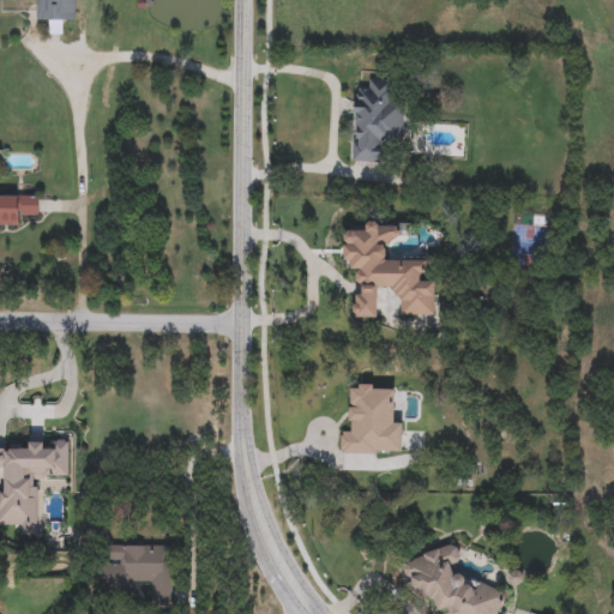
[(37,22),(37,0),(74,0),(74,22),(37,22)]
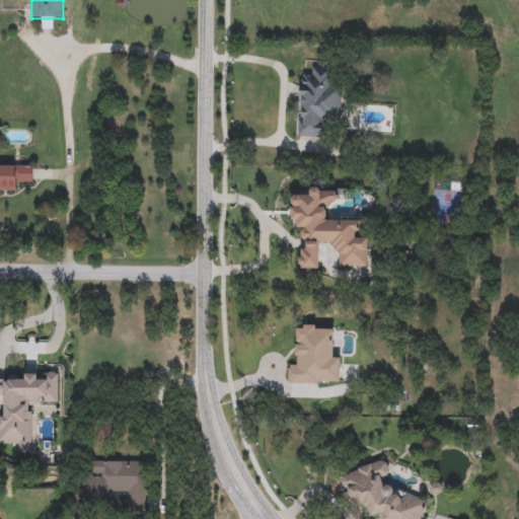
[(300,77),(312,77),(312,68),(330,68),(329,89),(342,90),(342,119),(320,118),(320,138),(299,137),(300,77)]
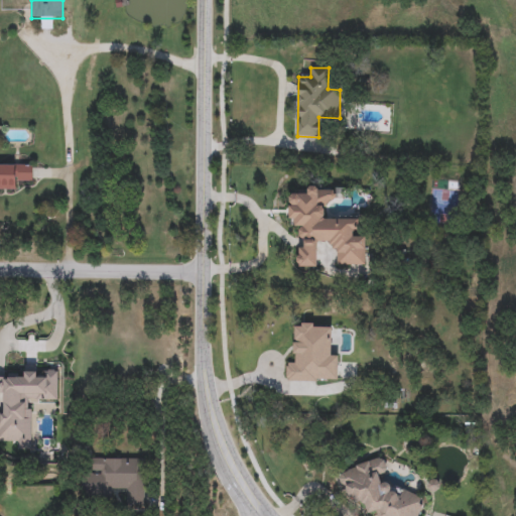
[(0,189),(0,165),(32,165),(32,175),(32,181),(19,181),(19,189),(0,189)]
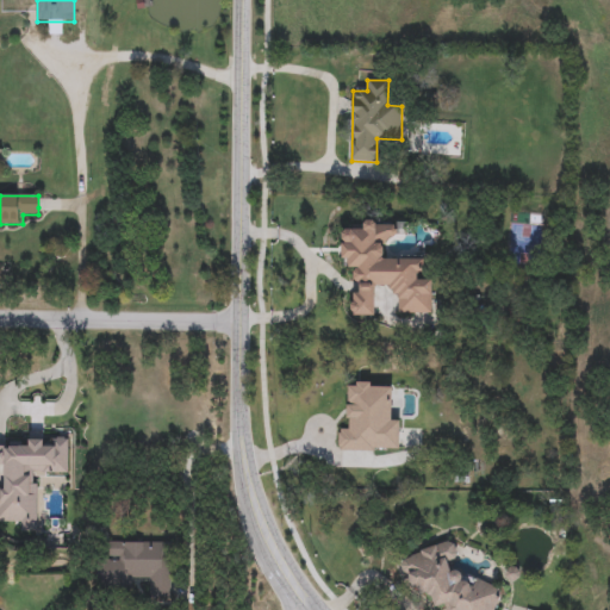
[(430,313),(397,312),(398,288),(375,287),(373,316),(346,315),(350,224),(394,226),(394,238),(385,238),(384,257),(422,260),(422,279),(433,280),(430,313)]
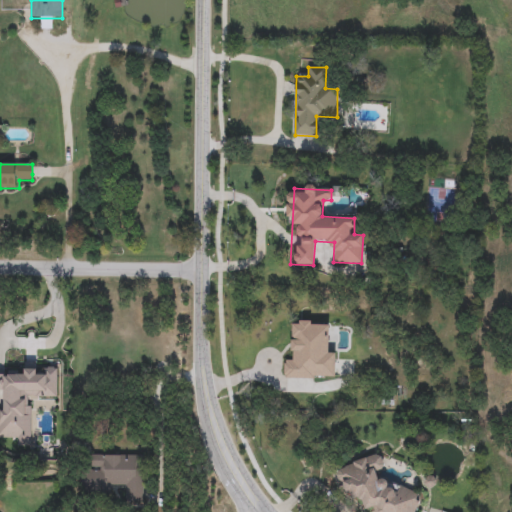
[(282,380),(313,382),(313,381),(334,382),(335,356),(328,356),(329,329),(310,328),(310,324),(297,323),(297,326),(290,328),(289,354),(292,354),(292,363),(285,362),(285,365),(283,366),(282,380)]
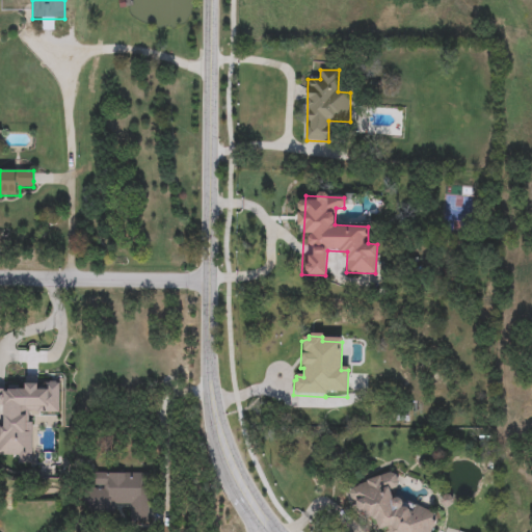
[(31,413),(32,463),(17,463),(17,452),(0,452),(0,424),(1,424),(1,407),(0,407),(0,388),(25,388),(25,378),(40,378),(40,384),(59,384),(59,413),(31,413)]
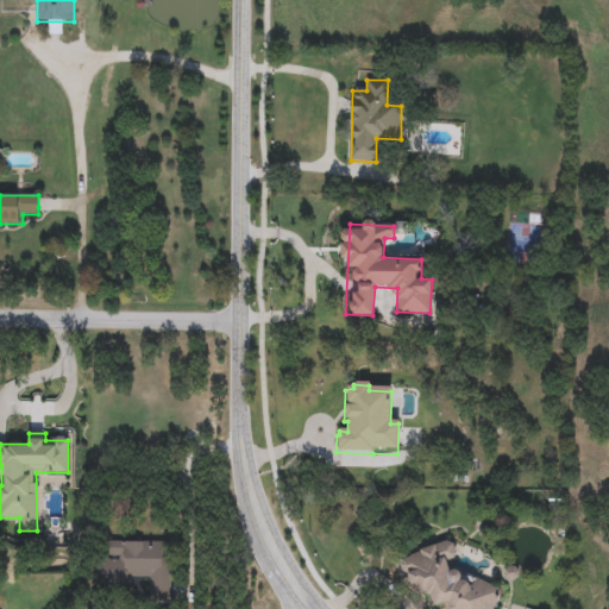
[(494,608),(445,608),(432,603),(429,597),(409,588),(400,557),(451,540),(456,556),(451,567),(502,590),(494,608)]
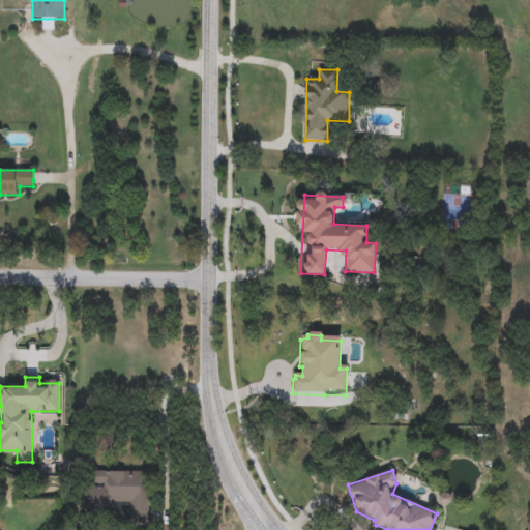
[(148,471),(148,520),(128,520),(128,508),(83,508),(83,488),(94,488),(94,471),(148,471)]
